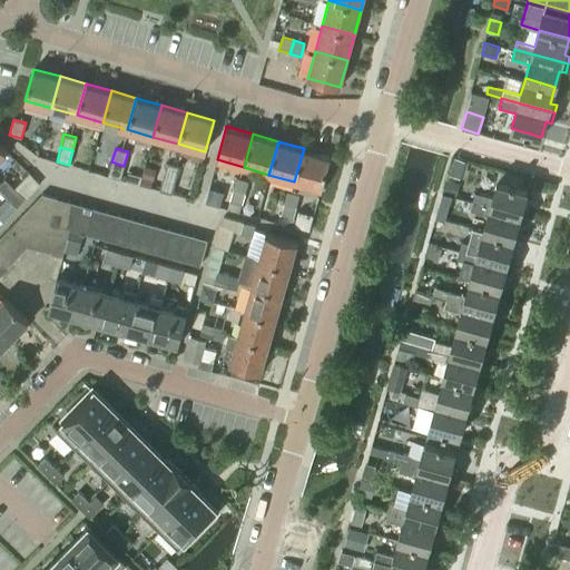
[(321,189),(331,156),(304,148),(294,182),(321,189)]
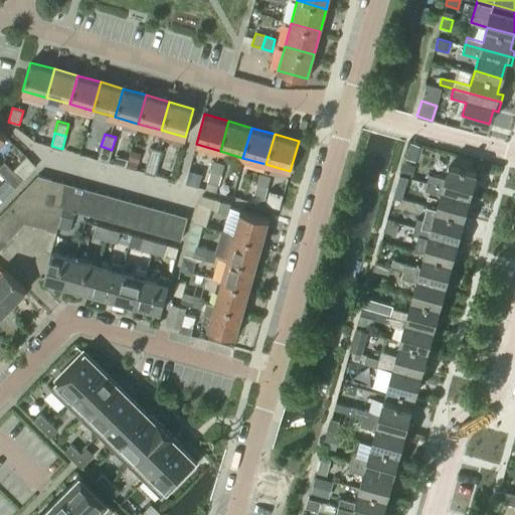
[(109,162),(112,150),(101,146),(98,159),(109,162)]
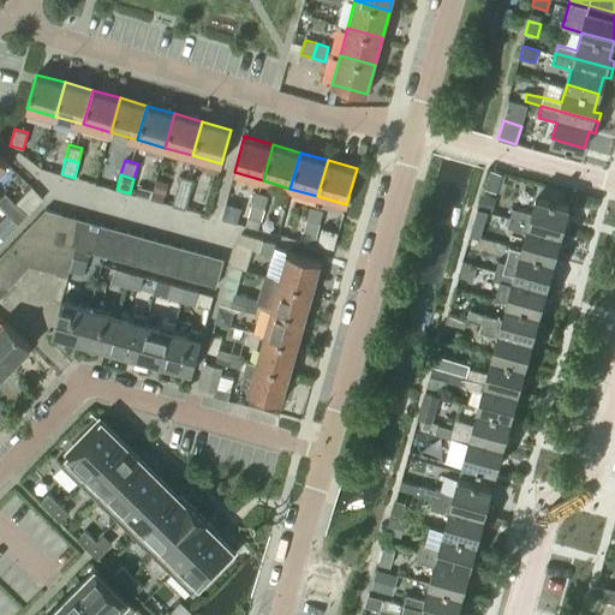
[(190,195),(193,180),(180,175),(175,191),(190,195)]
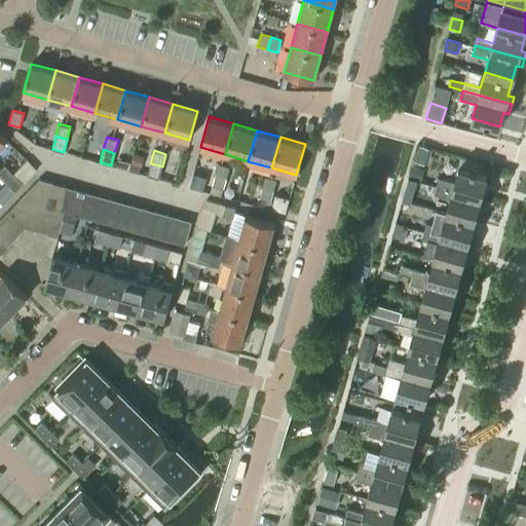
[(134,154),(130,164),(141,167),(144,157),(134,154)]
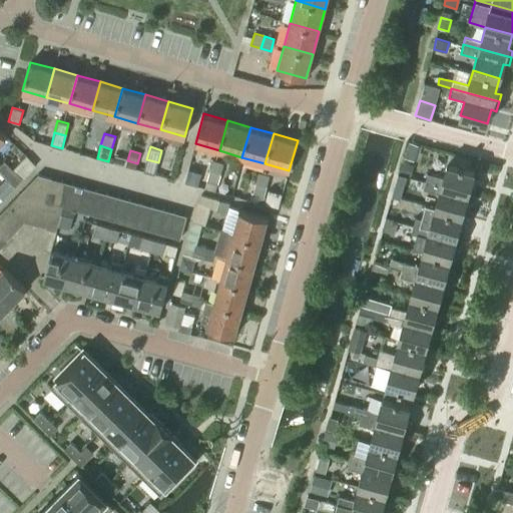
[(154,174),(158,162),(146,159),(143,171),(154,174)]
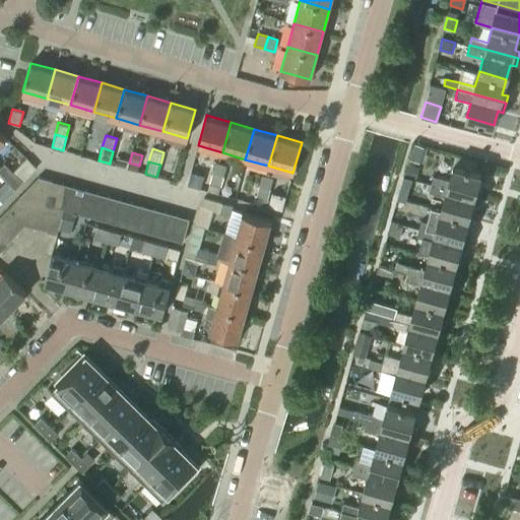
[(215,163),(212,173),(222,176),(225,166),(215,163)]
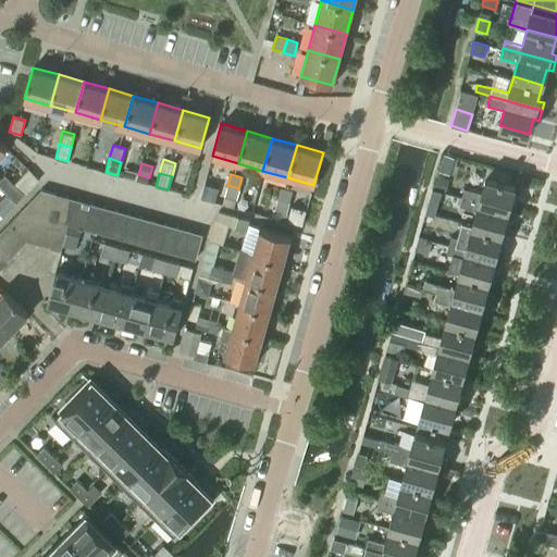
[(0,188),(5,194),(8,190),(13,185),(4,176),(0,181),(0,188)]
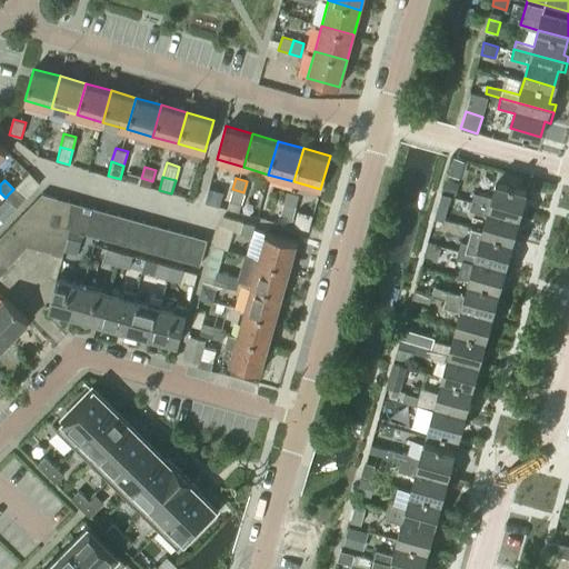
[(475,192),(472,201),(526,216),(528,207),(522,206),(526,188),(496,180),(491,197),(475,192)]
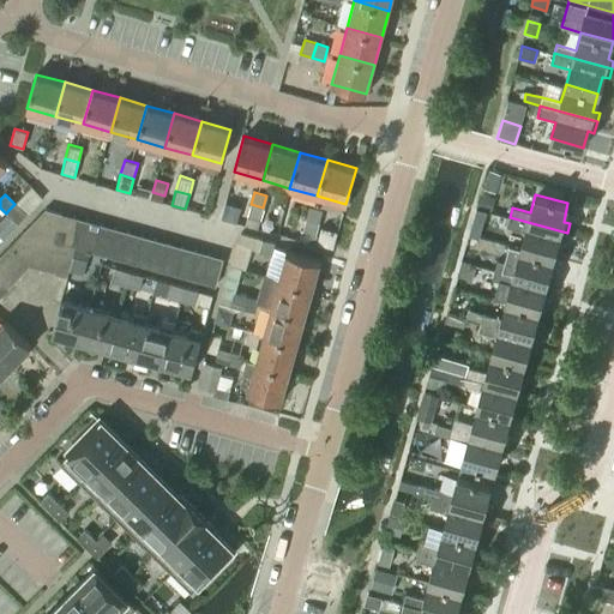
[(17,224),(19,222),(26,215),(14,204),(8,210),(6,214),(17,224)]
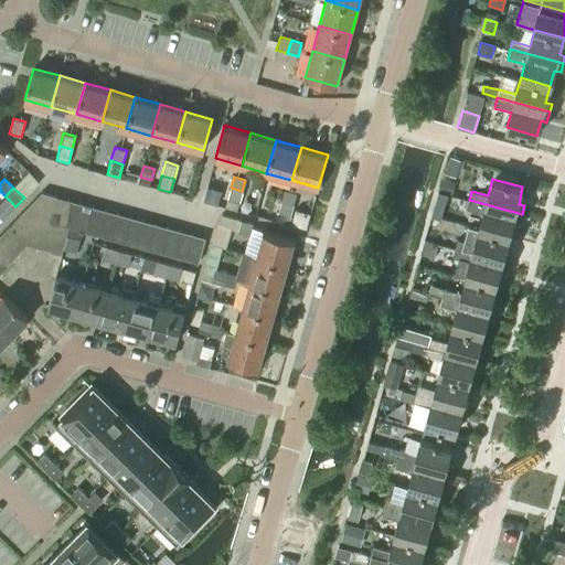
[(231,188),(227,198),(238,201),(242,191),(231,188)]
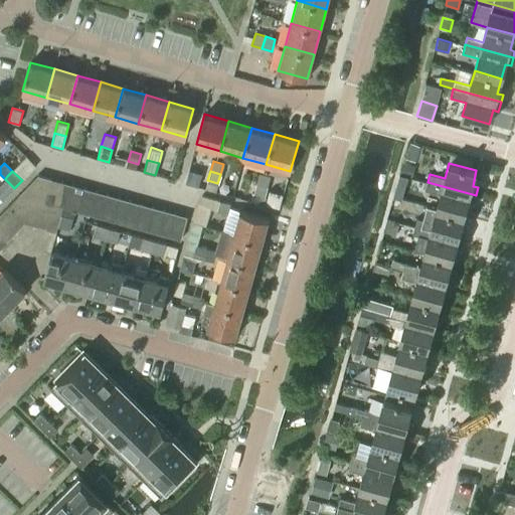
[(188,172),(185,183),(197,186),(198,181),(193,174),(188,172)]
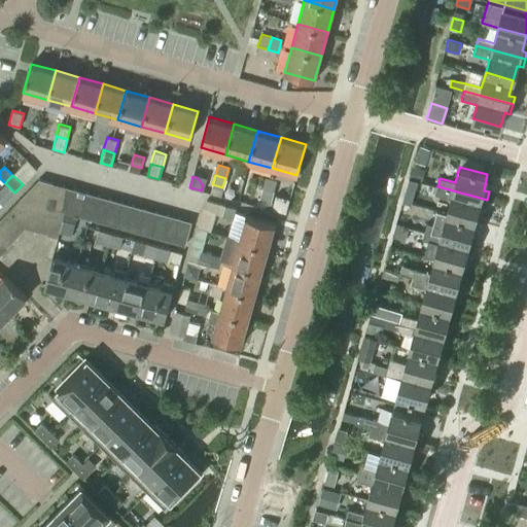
[(29,190),(20,200),(47,208),(54,182),(40,178),(29,190)]
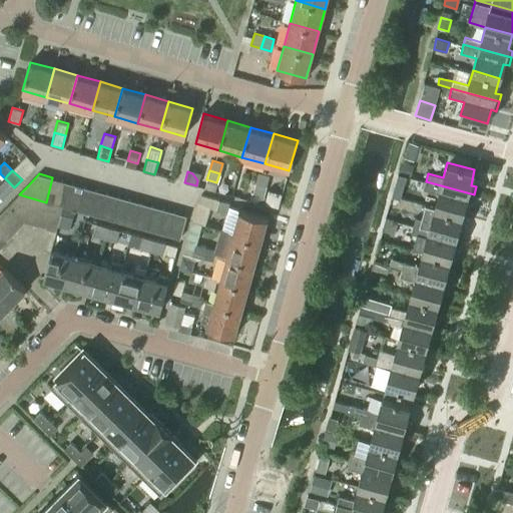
[(259,173),(255,183),(266,185),(269,176),(259,173)]
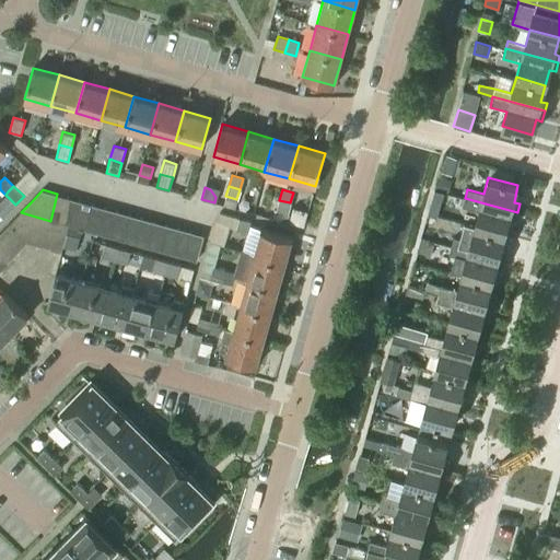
[(57,194),(50,221),(57,222),(63,224),(70,198),(57,194)]
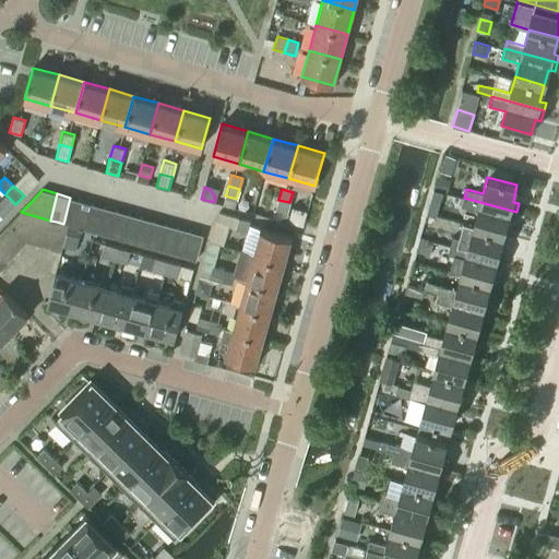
[(70,198),(63,224),(69,225),(74,227),(82,201),(70,198)]
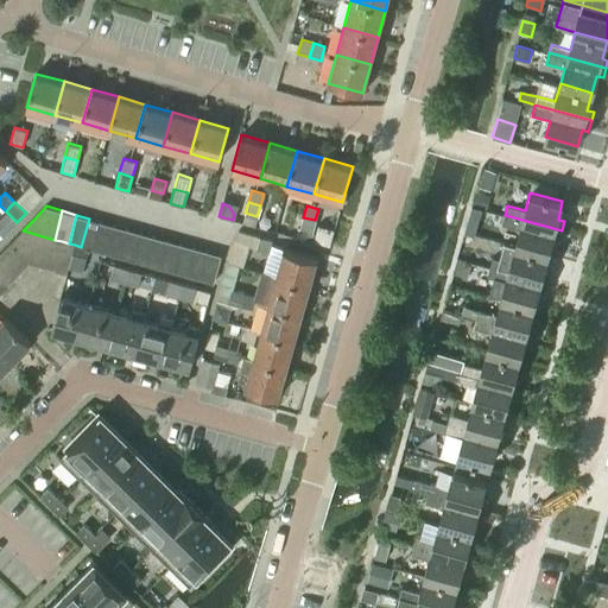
[(505,215),(502,226),(519,230),(515,245),(548,254),(552,239),(558,241),(562,230),(505,215)]
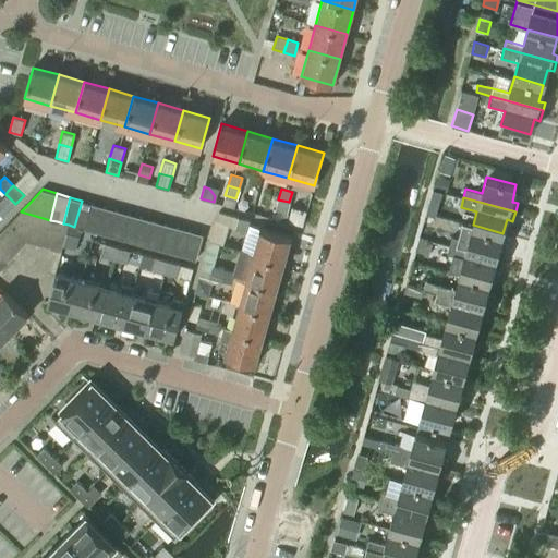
[(278,199),(275,209),(287,213),(289,202),(278,199)]
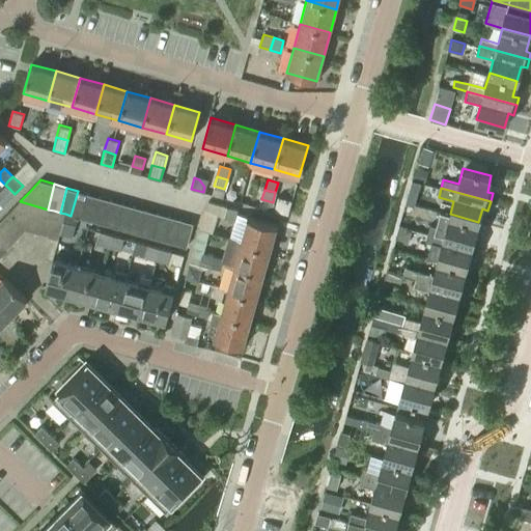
[(78,191),(71,216),(83,219),(89,194),(78,191)]
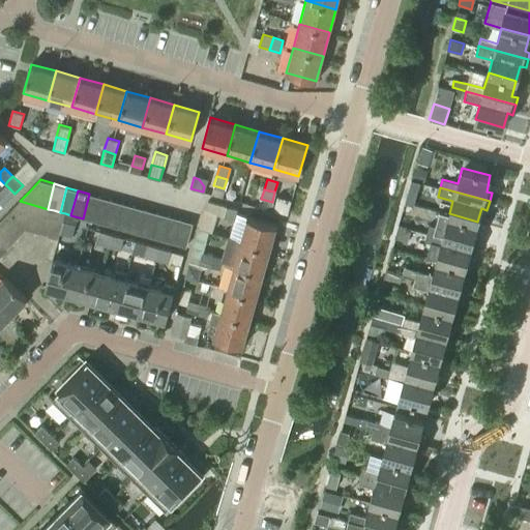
[(413,204),(416,193),(408,190),(405,202),(413,204)]
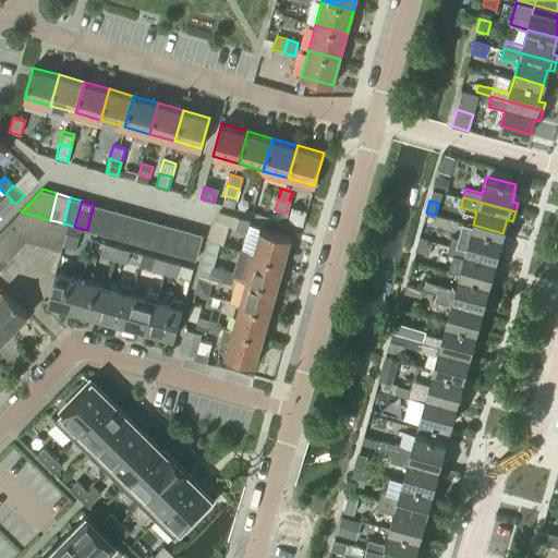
[(94,204),(87,230),(99,233),(106,207),(94,204)]
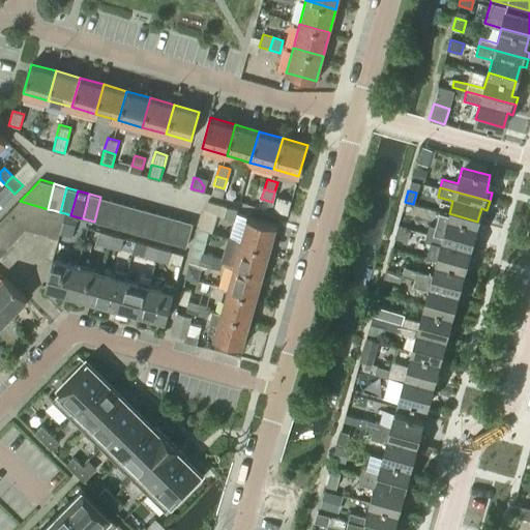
[(100,197),(94,222),(106,225),(112,200),(100,197)]
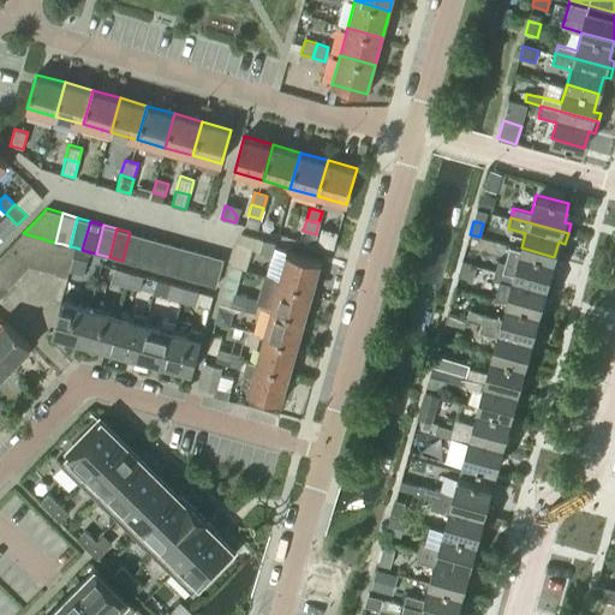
[(322,228),(317,244),(333,249),(338,233),(322,228)]
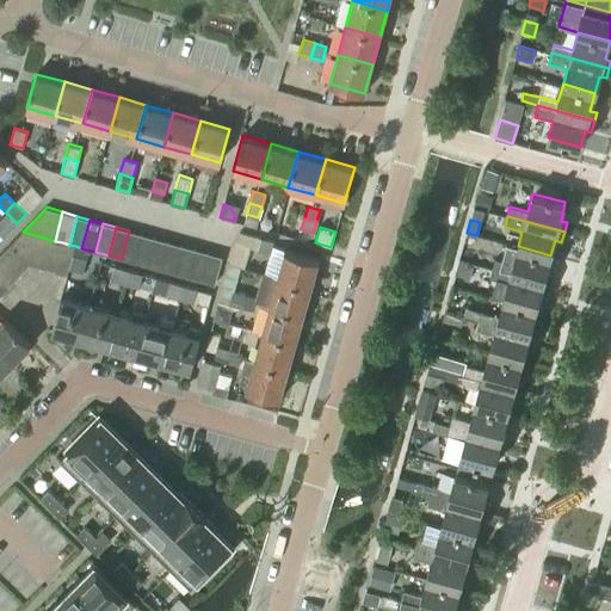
[(129,230),(122,259),(135,263),(143,234),(129,230)]
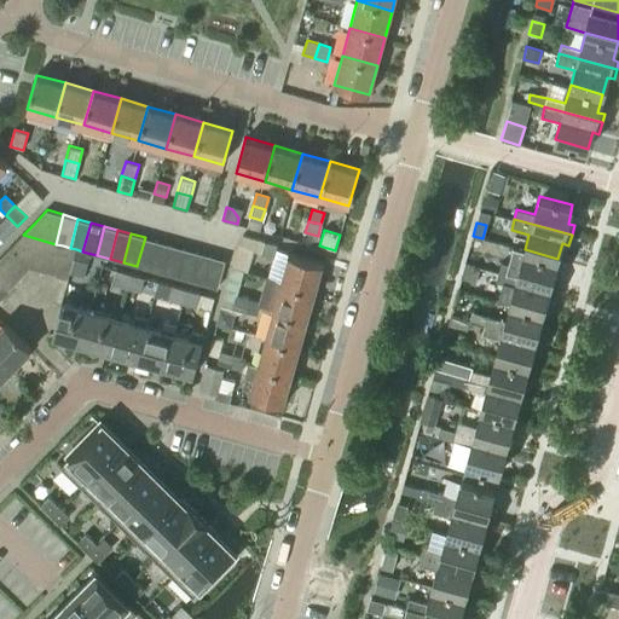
[(23,235),(10,249),(29,268),(55,276),(63,246),(56,244),(23,235)]
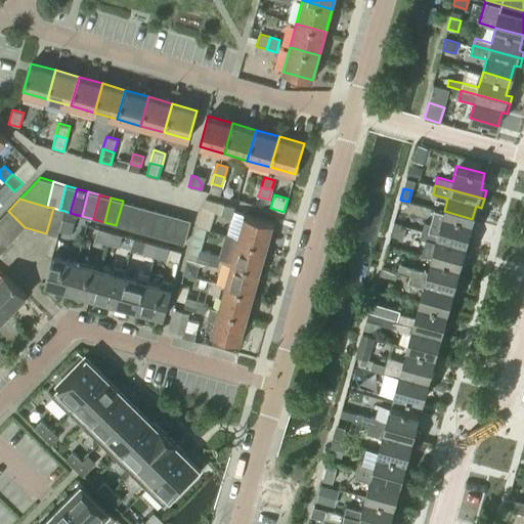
[(123,201),(116,225),(127,228),(134,205),(123,201)]
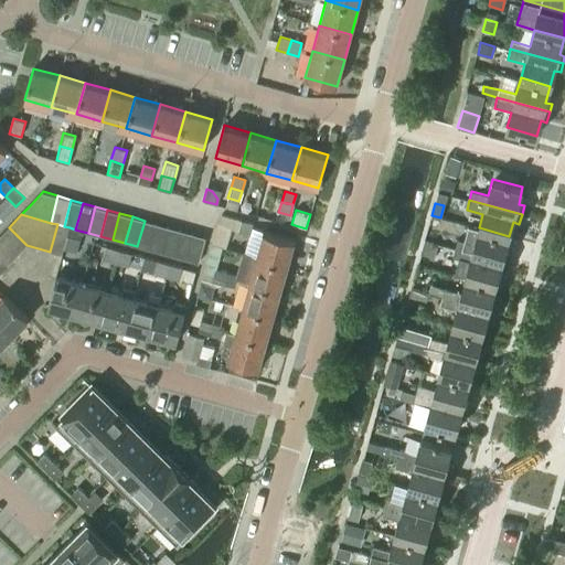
[(242,220),(238,233),(251,236),(254,224),(242,220)]
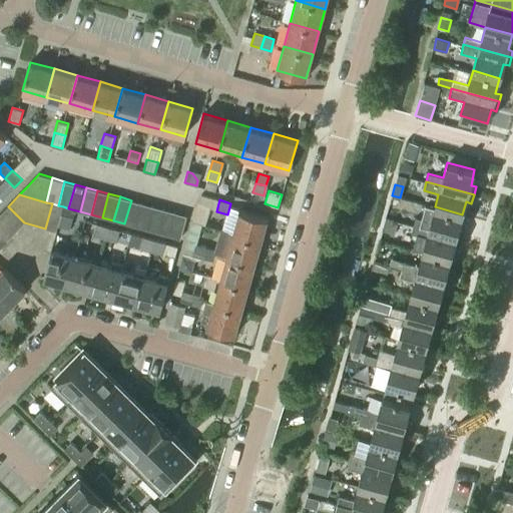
[(131,200),(124,223),(135,226),(142,203),(131,200)]
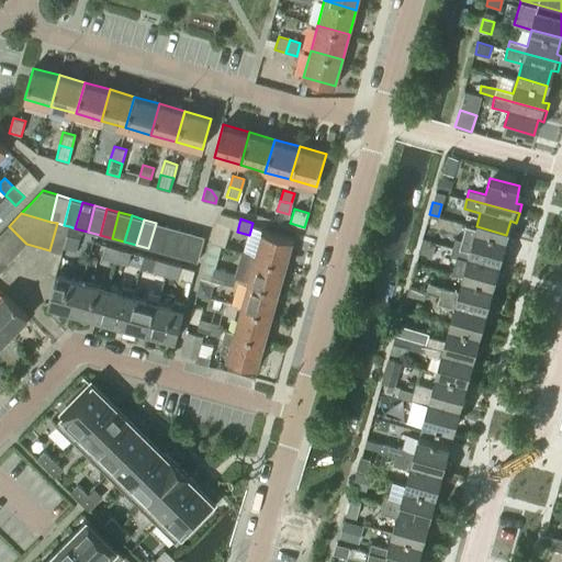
[(57,223),(49,250),(62,254),(64,247),(67,234),(69,226),(64,225),(57,223)]
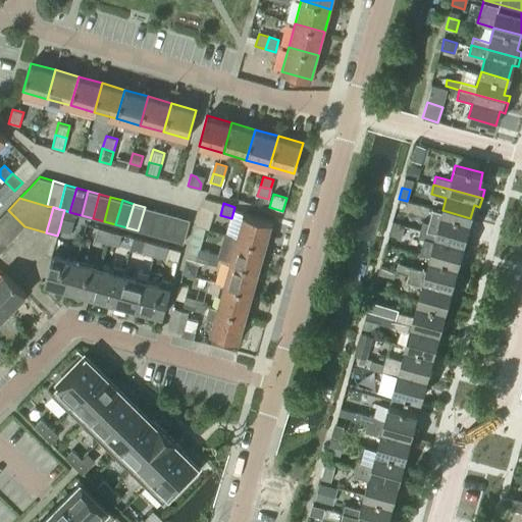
[(145,207),(138,230),(150,235),(157,210),(145,207)]
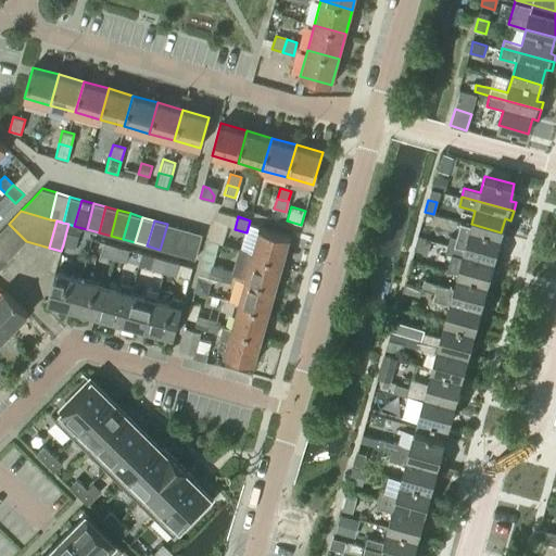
[(450,236),(447,243),(501,257),(503,251),(496,249),(501,232),(471,224),(460,222),(456,238),(451,236),(450,236)]
